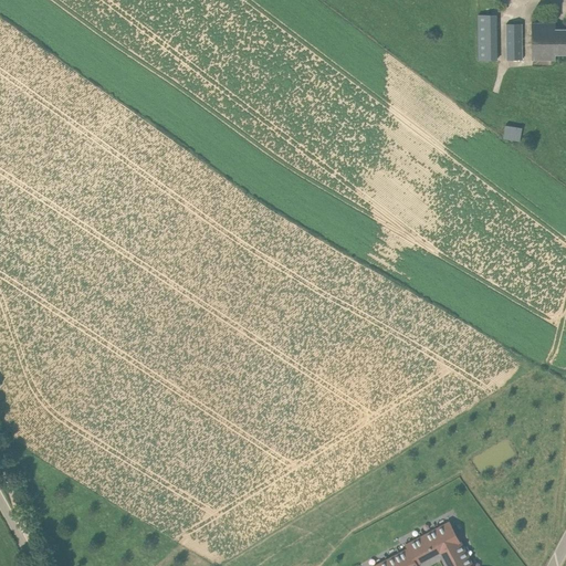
[(480,59),(499,59),(498,12),(479,12),(480,59)]
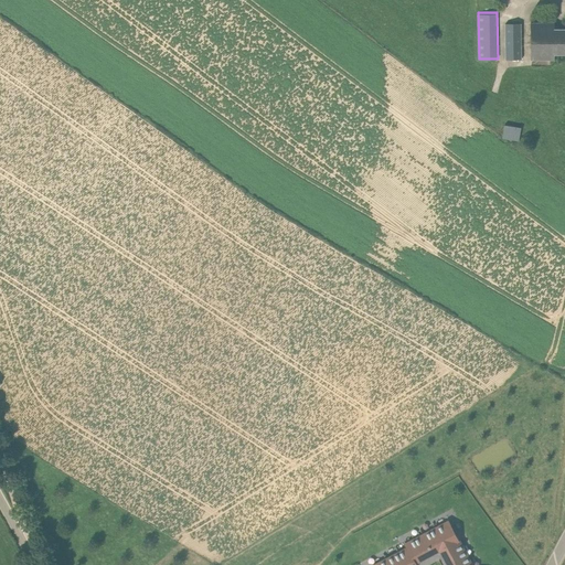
[(521,23),(505,24),(505,60),(521,60),(521,23)]
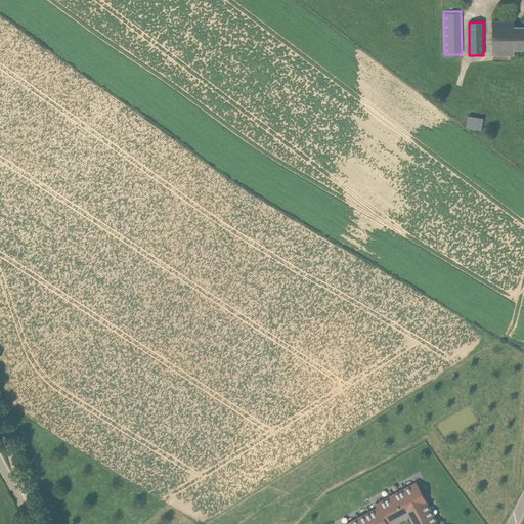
[(523,27),(514,28),(514,22),(491,22),(492,55),(514,55),(514,50),(523,49),(523,27)]
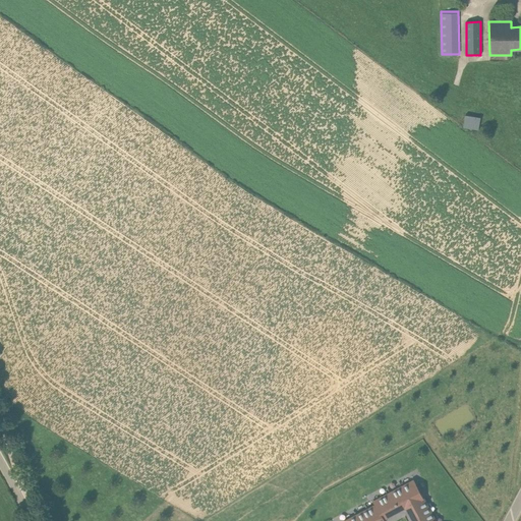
[(466,113),(464,126),(479,128),(481,116),(466,113)]
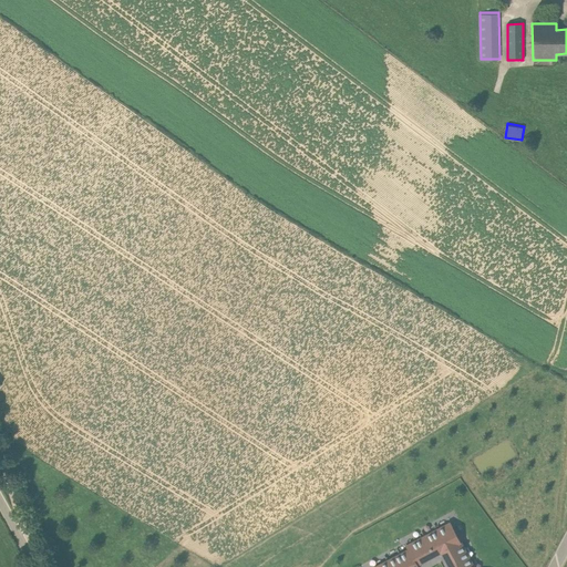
[(443,555),(449,566),(473,566),(462,545),(460,542),(450,524),(406,546),(409,550),(377,566),(418,566),(418,565),(441,552),(443,555)]
